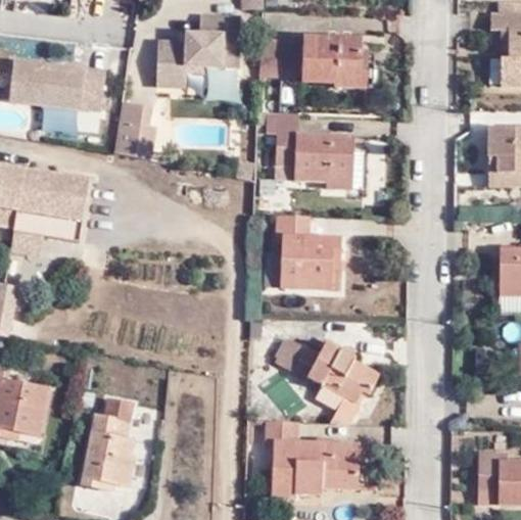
[(240,0),(240,8),(263,8),(263,0),(240,0)]
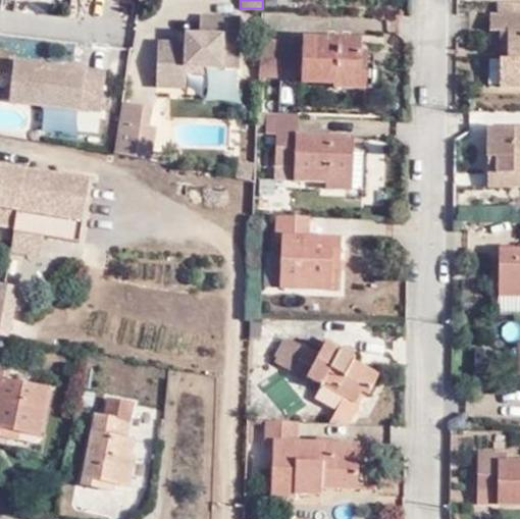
[(519,0),(498,0),(498,11),(519,11),(519,0)]
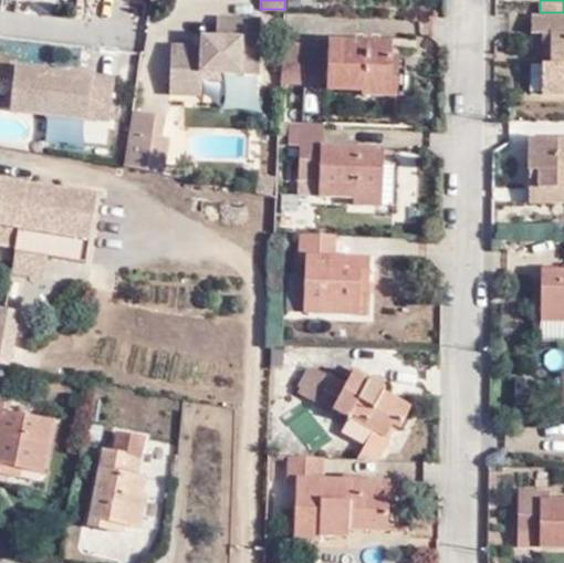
[(530,91),(542,90),(563,90),(563,12),(540,12),(532,12),(532,30),(551,29),(551,60),(541,60),(531,60),(530,91)]
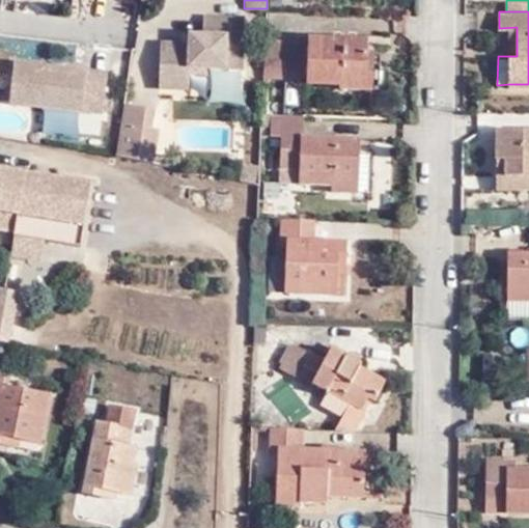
[(160,39),(159,88),(187,88),(188,75),(188,67),(210,68),(243,70),(245,16),(202,15),(202,32),(187,32),(187,40),(160,39)]
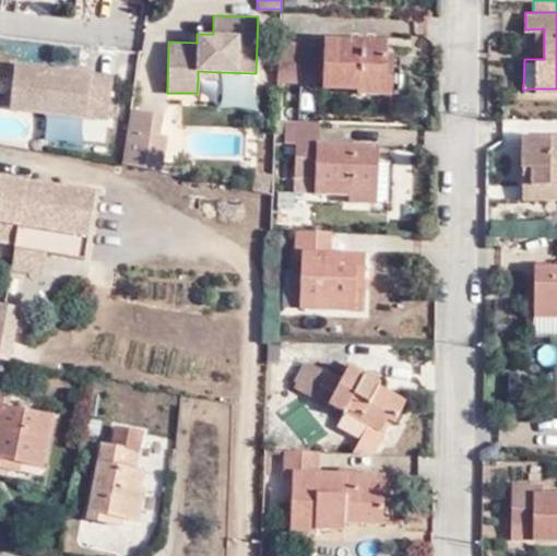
[(279,47),(277,83),(279,83),(321,85),(321,89),(357,90),(357,93),(390,93),(391,62),(384,61),(386,40),(326,38),(324,48),(279,47)]
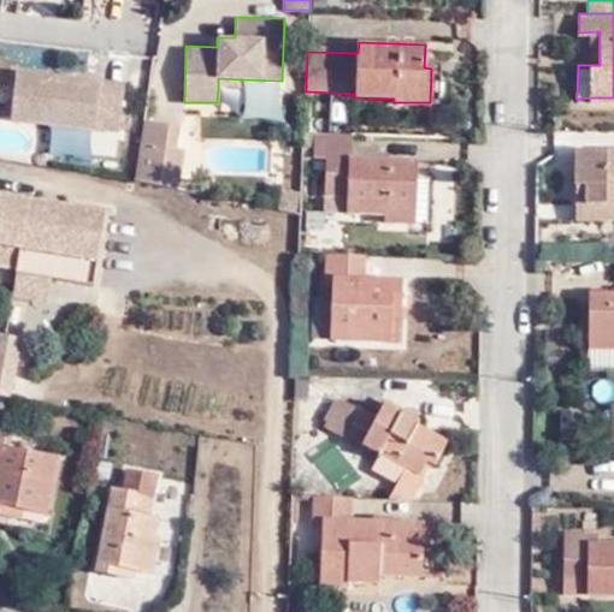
[(57,84),(58,76),(17,70),(11,117),(118,131),(124,83),(100,81),(99,89),(57,84)]
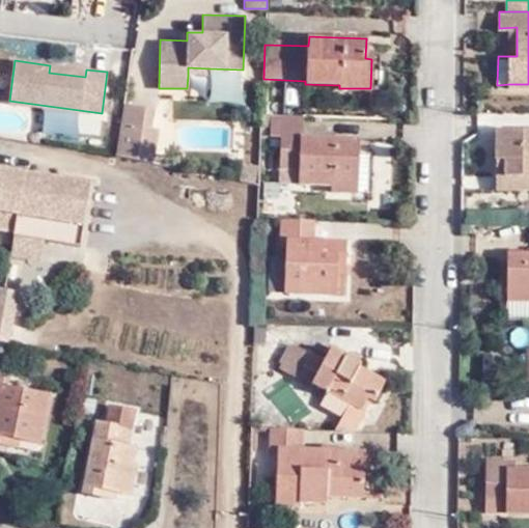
[(86,70),(50,65),(49,73),(85,77),(86,70)]
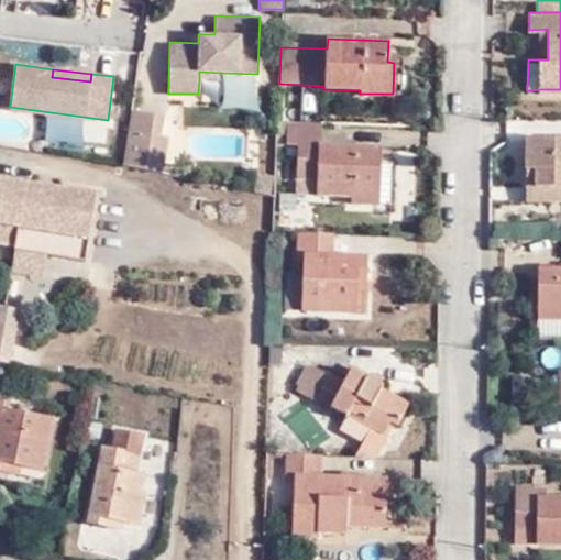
[(161,166),(168,109),(130,105),(122,162),(161,166)]
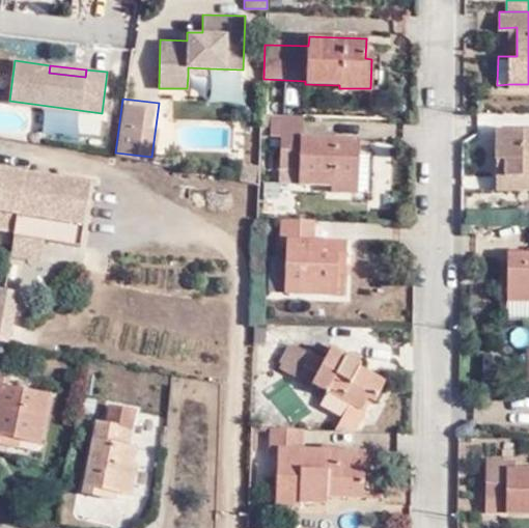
[(303,138),(303,116),(272,116),(272,137),(280,137),(280,169),(300,169),(299,185),(334,185),(334,191),(357,191),(367,192),(368,156),(358,156),(358,139),(303,138)]
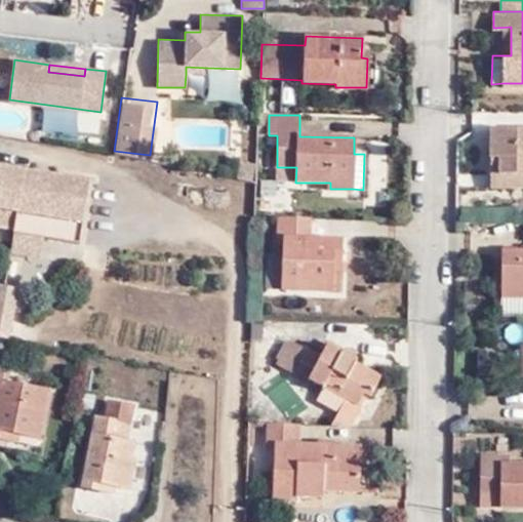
[(492,169),(522,169),(522,123),(491,123),(492,169)]
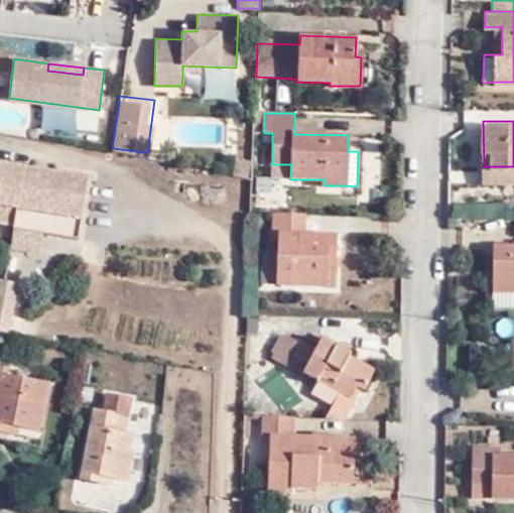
[(61,212),(80,214),(86,177),(32,168),(35,153),(22,152),(20,166),(0,162),(0,222),(14,225),(19,204),(61,212)]
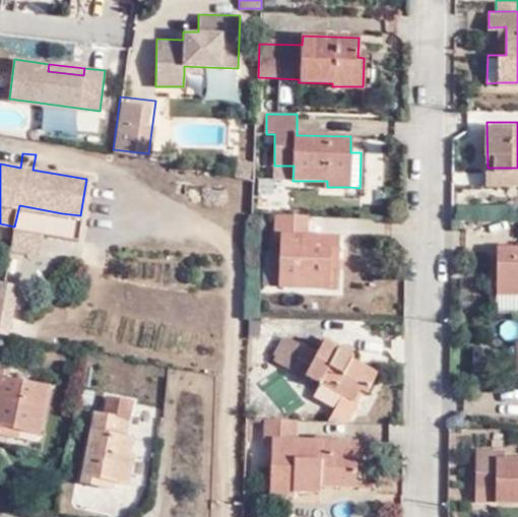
[(517,180),(517,168),(488,168),(488,180),(517,180)]
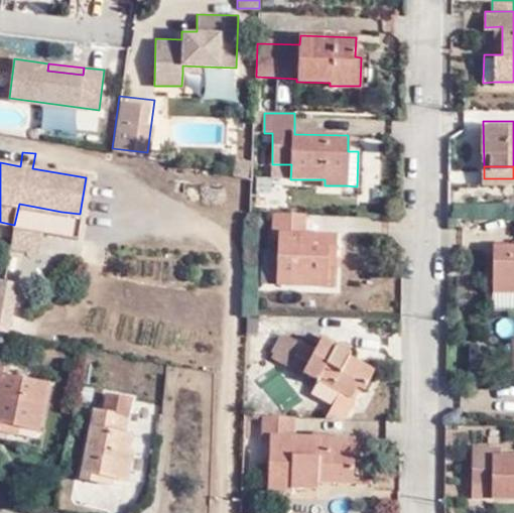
[(77,236),(80,214),(61,212),(19,204),(14,225),(57,232),(77,236)]
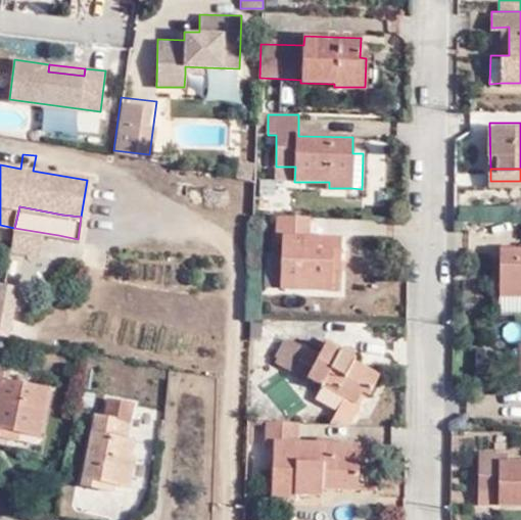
[(330,260),(340,260),(341,237),(310,236),(311,216),(276,215),(275,241),(281,241),(281,252),(265,251),(263,284),(279,285),(279,287),(330,287),(330,267),(330,260)]
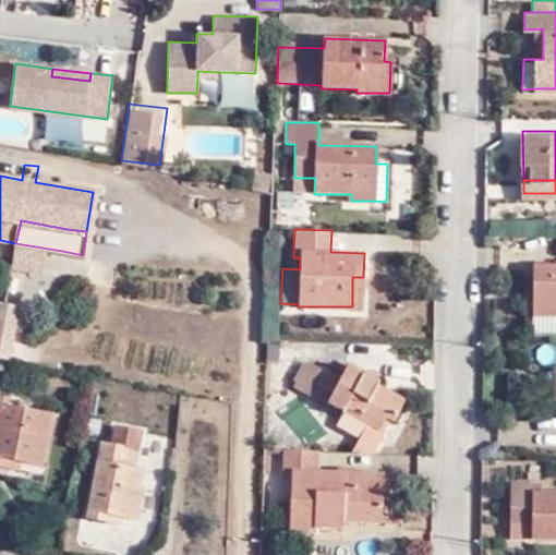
[(555,262),(532,262),(532,313),(532,330),(555,330),(555,262)]
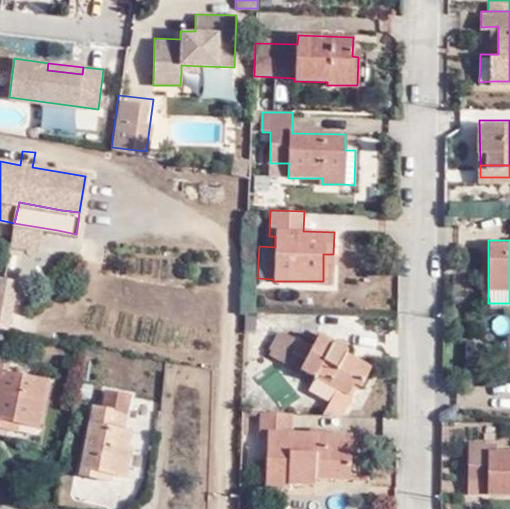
[(0,314),(6,316),(10,300),(3,298),(7,279),(0,277),(0,314)]
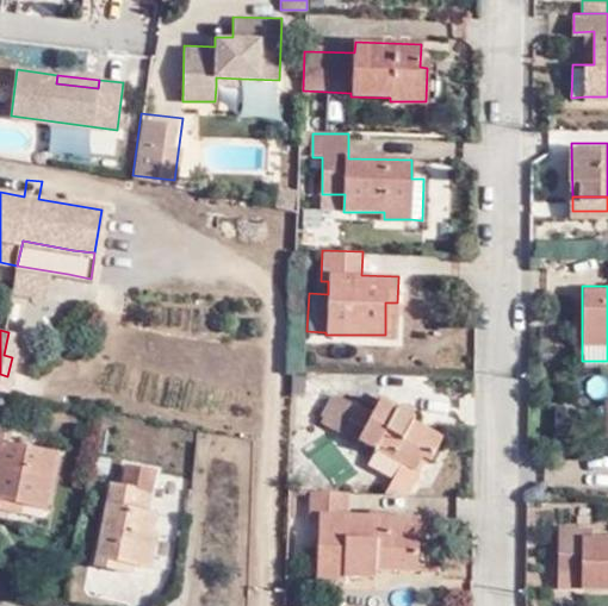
[(320,423),(340,435),(354,406),(335,394),(320,423)]
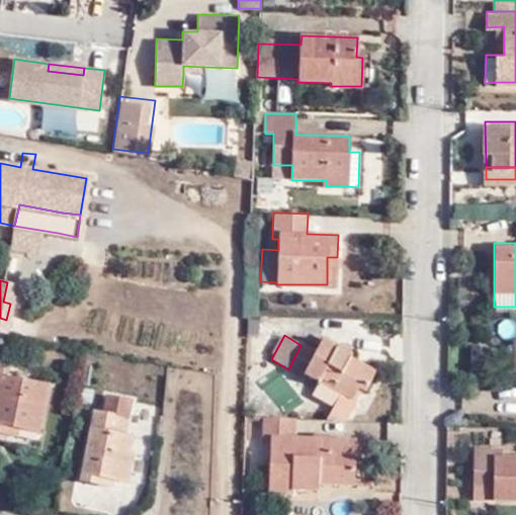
[(322,342),(318,349),(334,356),(335,354),(338,350),(322,342)]
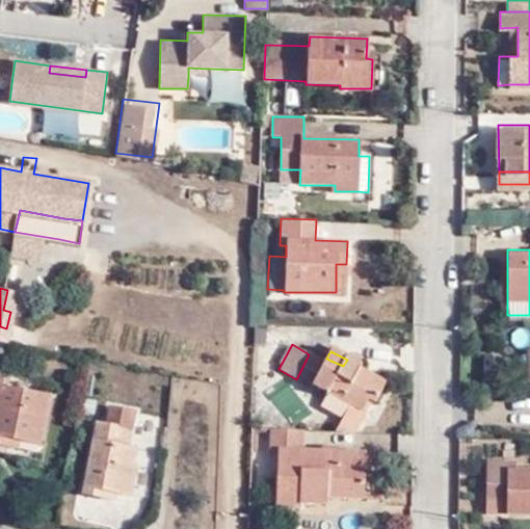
[(338,430),(359,431),(368,413),(367,413),(365,411),(370,398),(377,401),(388,380),(363,369),(363,366),(362,364),(360,361),(358,360),(354,359),(352,359),(350,359),(347,360),(344,364),(343,366),(326,359),(325,361),(310,353),(309,354),(296,379),(312,389),(315,385),(328,392),(348,403),(350,404),(338,430)]
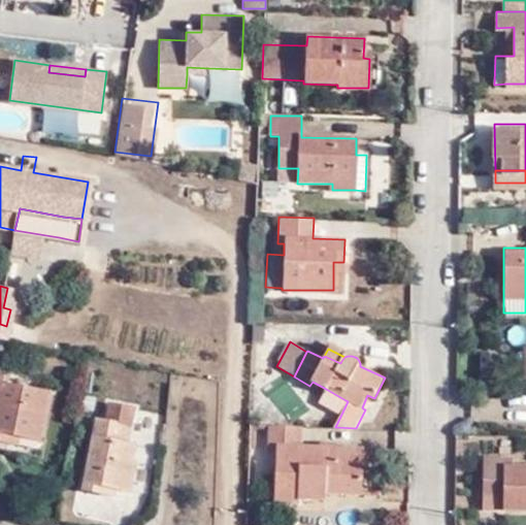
[(496,351),(479,351),(478,380),(495,381),(496,351)]
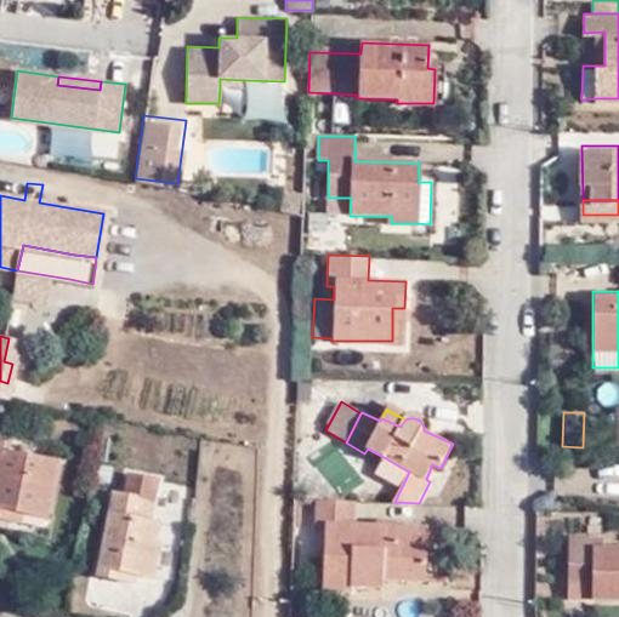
[(0,515),(32,523),(44,467),(0,456),(0,515)]
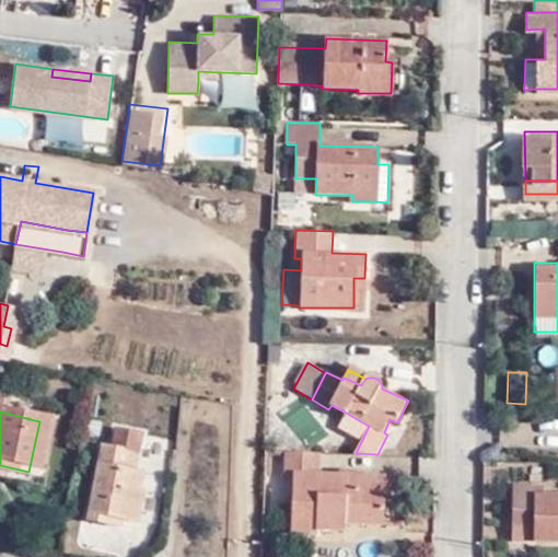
[(361,437),(367,425),(346,413),(340,426),(361,437)]
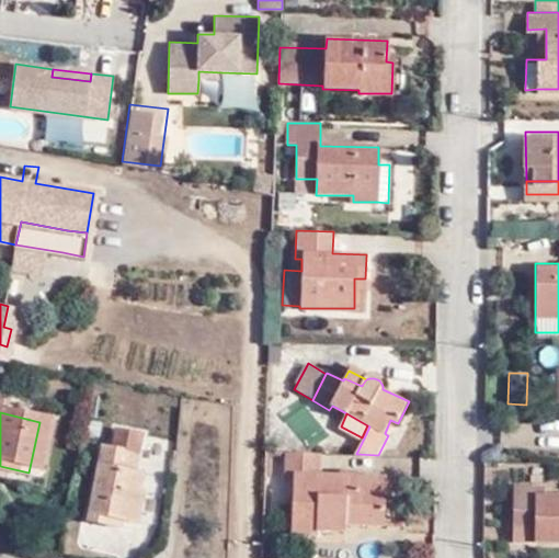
[(79,516),(99,522),(101,513),(115,516),(128,520),(135,487),(130,485),(134,470),(127,469),(135,432),(106,426),(102,444),(94,442),(79,516)]
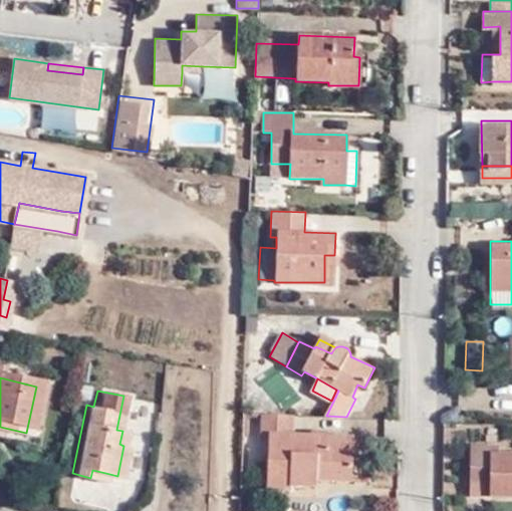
[(292,434),(293,415),(260,414),(259,441),(268,441),(266,488),(291,488),(291,479),(351,481),(352,437),(292,434)]
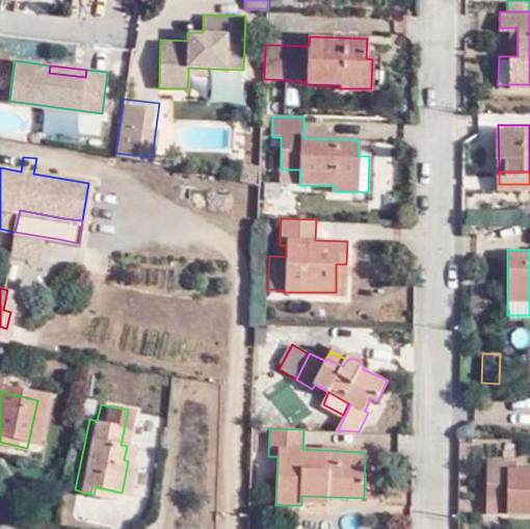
[(529,466),(514,466),(514,459),(489,457),(488,509),(529,511),(529,466)]
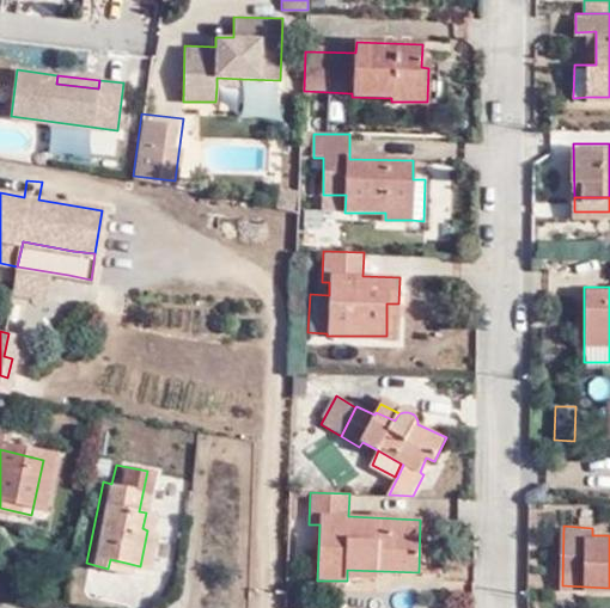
[(122,572),(126,563),(110,559),(108,569),(122,572)]
